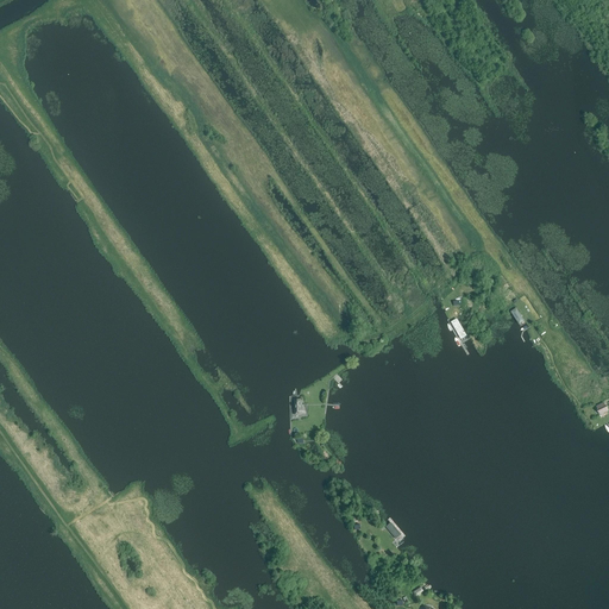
[(516,307),(508,312),(521,331),(528,326),(516,307)]
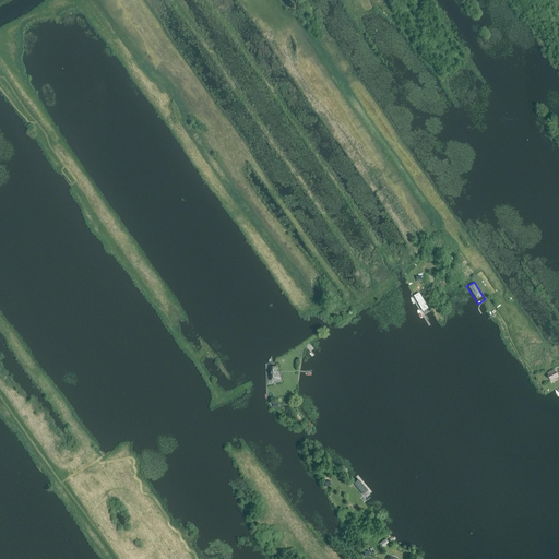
[(419,294),(413,297),(423,312),(428,309),(419,294)]
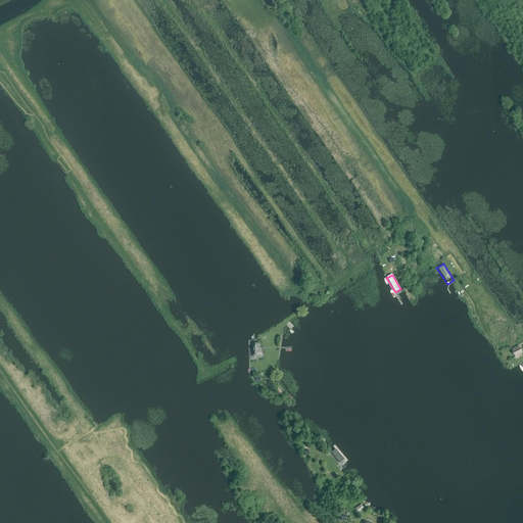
[(252,358),(263,355),(259,342),(252,343),(252,358)]
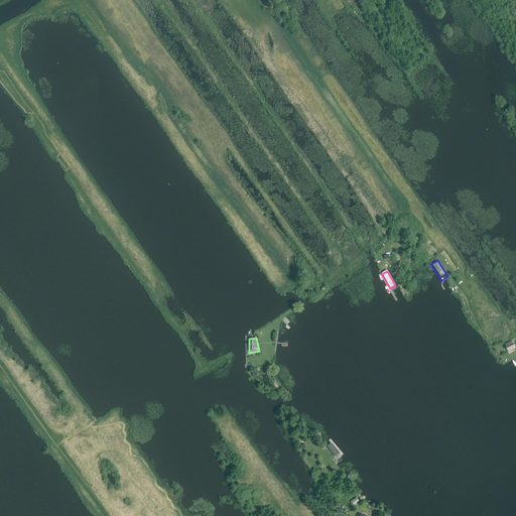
[(513,344),(512,342),(505,345),(506,347),(508,352),(508,351),(509,352),(515,349),(513,344)]
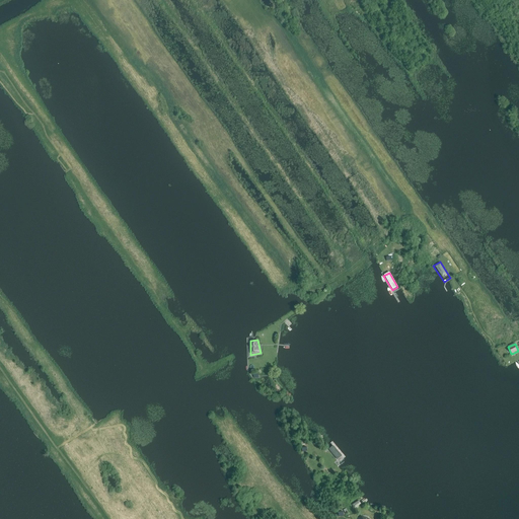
[(332,440),(324,445),(338,467),(349,458),(332,440)]
